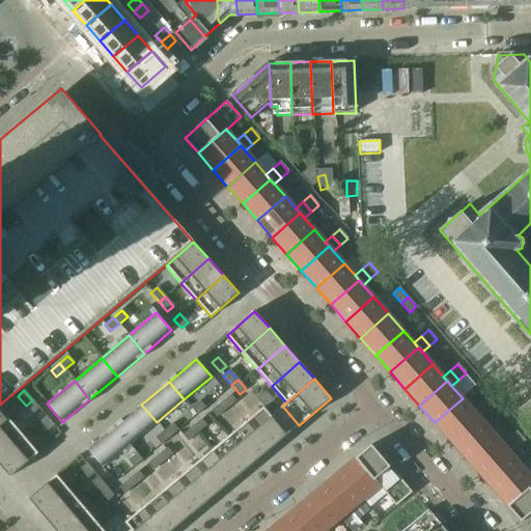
[(230,395),(221,403),(226,410),(231,406),(235,401),(230,395)]
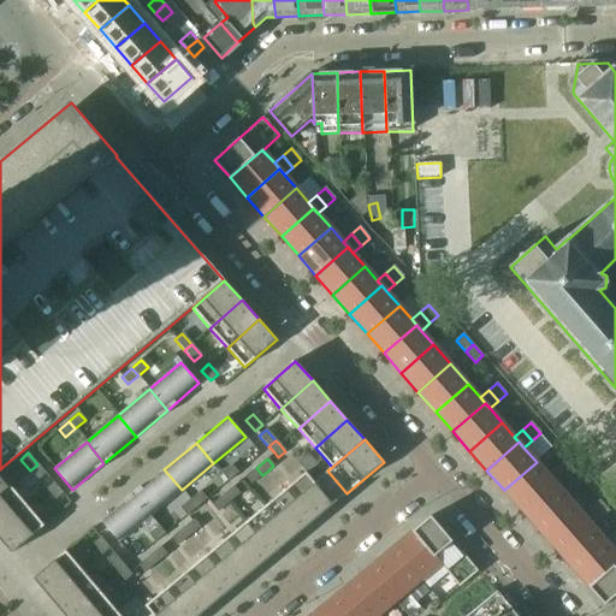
[(30,471),(21,460),(13,466),(23,477),(30,471)]
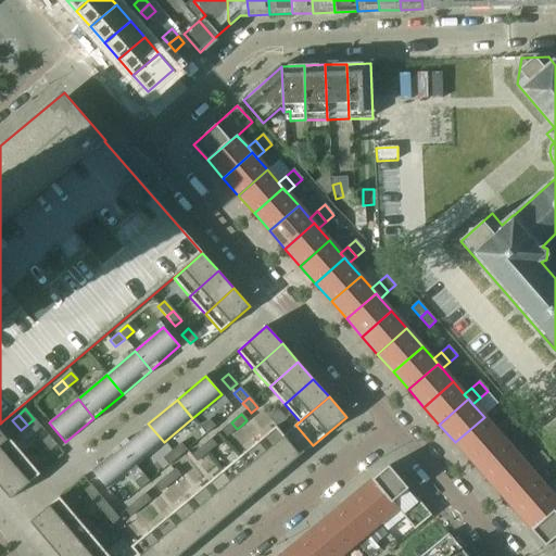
[(519,426),(510,416),(503,422),(512,432),(519,426)]
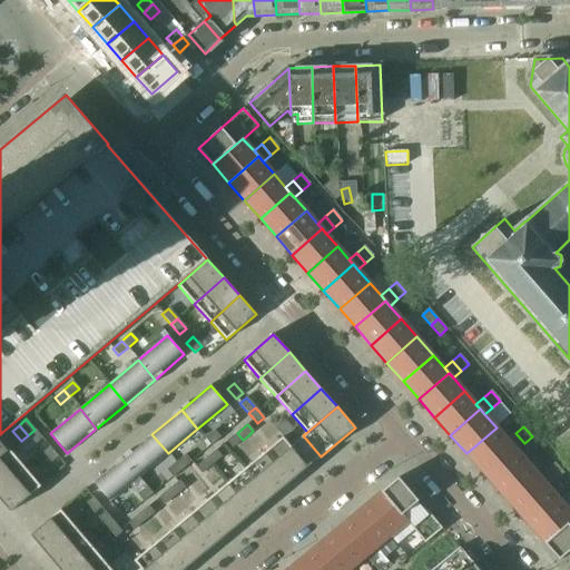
[(482,471),(512,445),(508,440),(497,428),(467,453),(482,471)]
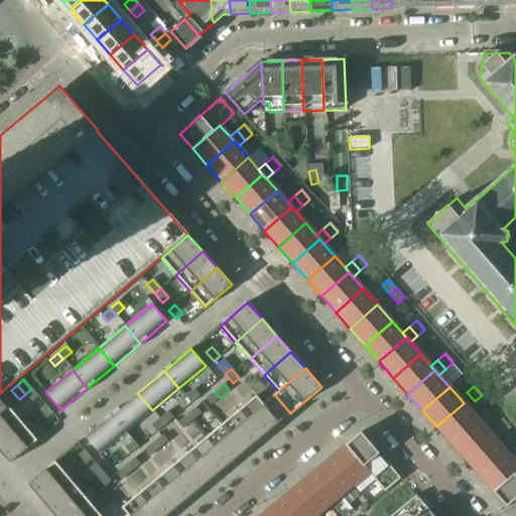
[(31,389),(25,394),(32,402),(38,397),(31,388),(31,389)]
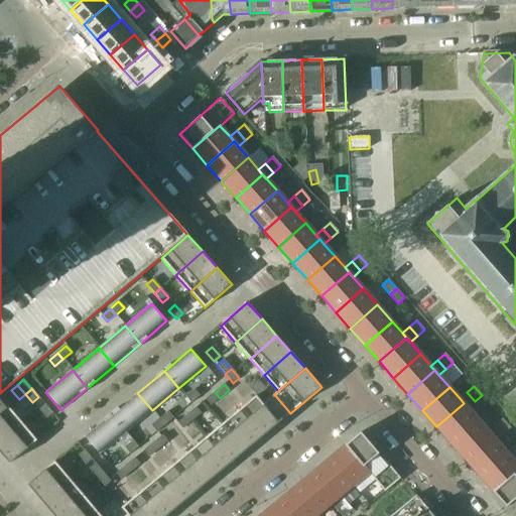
[(194,389),(185,397),(191,403),(200,396),(194,389)]
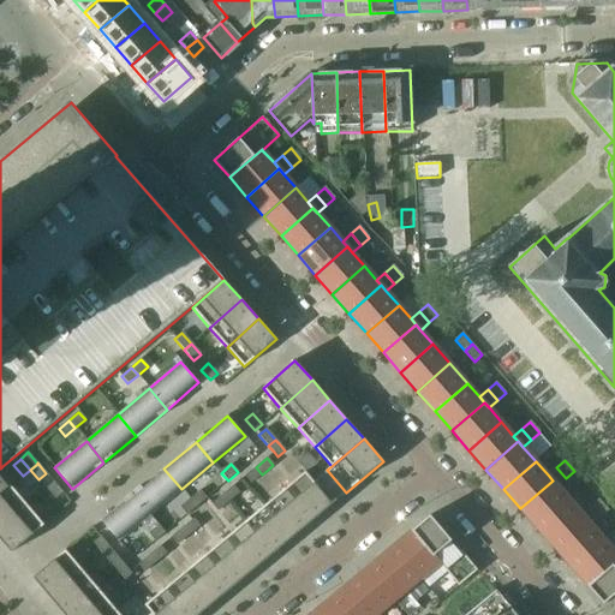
[(23,476),(13,465),(6,471),(16,482),(23,476)]
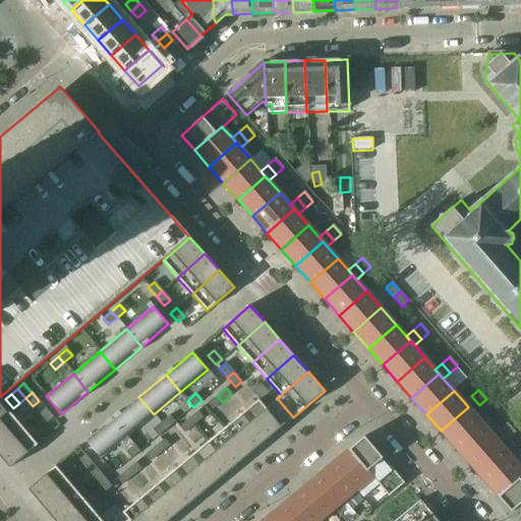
[(13,408),(5,399),(2,395),(0,397),(0,404),(6,412),(8,410),(9,411),(13,408)]
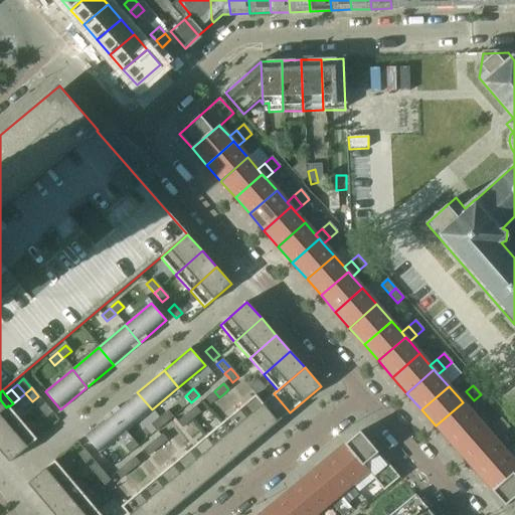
[(214,391),(205,398),(210,405),(219,397),(214,391)]
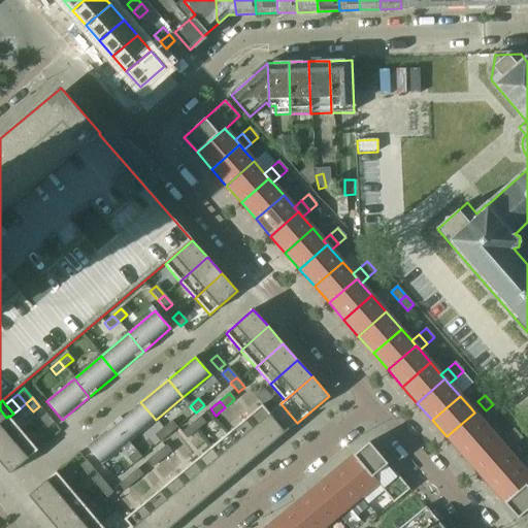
[(486,410),(477,401),(470,407),(474,413),(479,417),(486,410)]
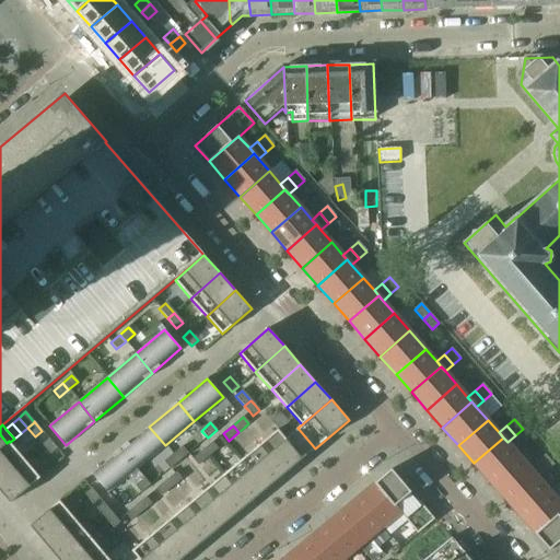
[(149,427),(120,450),(137,469),(165,445),(149,427)]
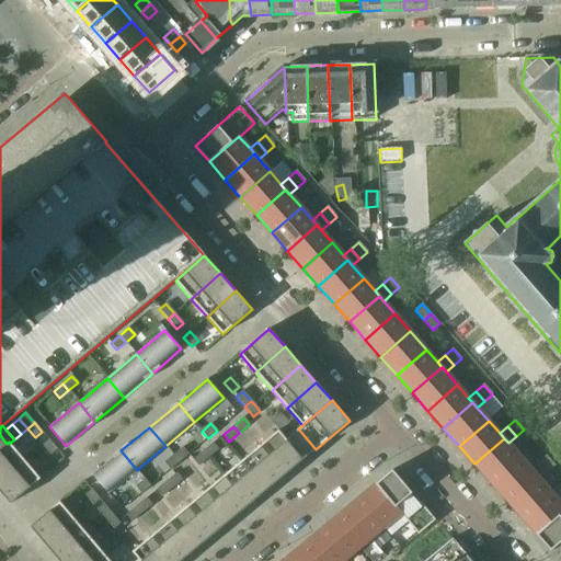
[(286,439),(285,439),(302,460),(316,449),(298,428),(286,439)]
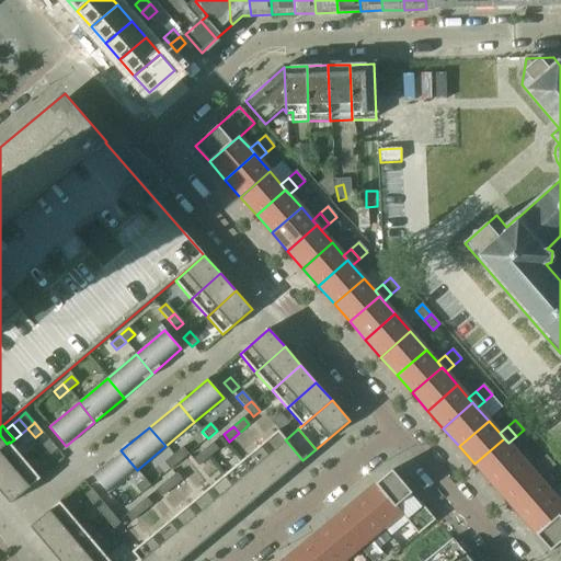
[(278,431),(260,446),(284,476),(302,460),(285,439),(286,439),(278,431)]
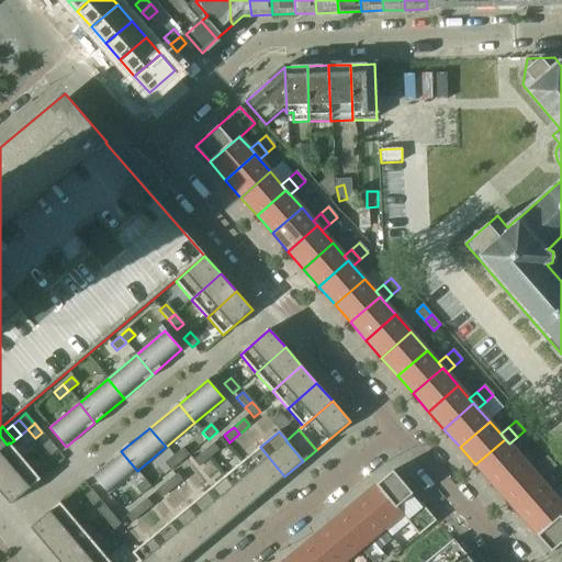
[(491,483),(520,457),(509,444),(505,439),(475,464),(491,483)]
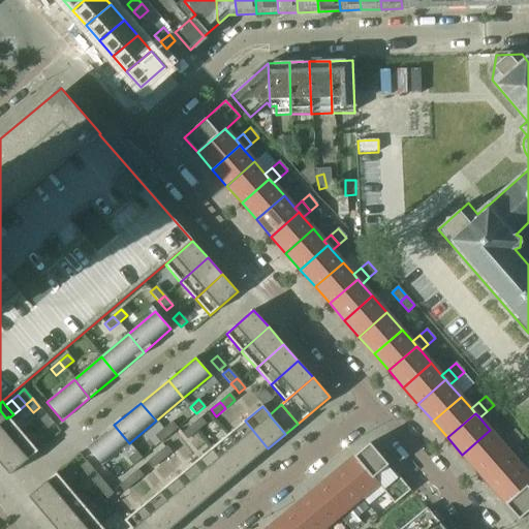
[(45,414),(39,419),(48,430),(54,424),(45,414)]
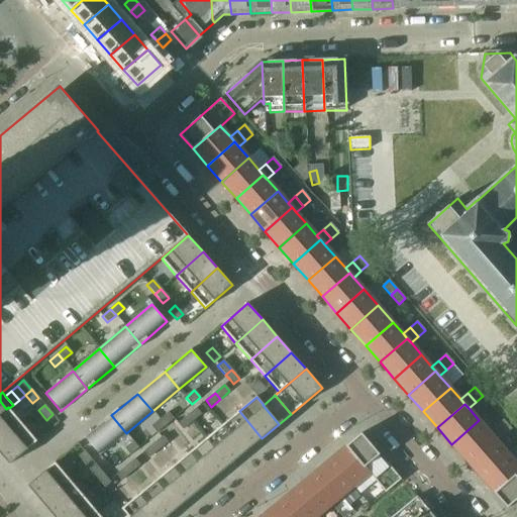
[(7,409),(0,414),(0,442),(22,424),(9,408),(8,407),(6,409),(7,409)]
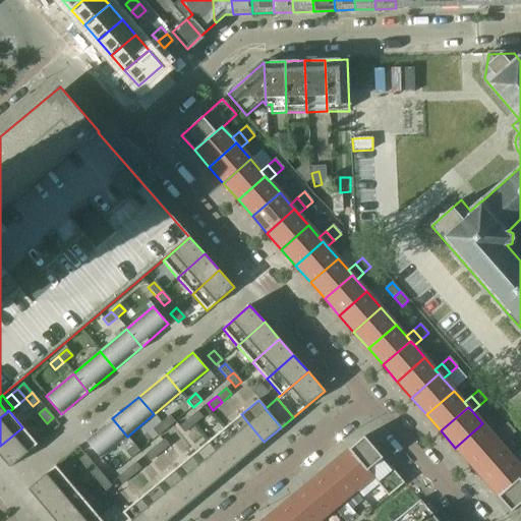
[(197,411),(188,419),(193,425),(203,417),(197,411)]
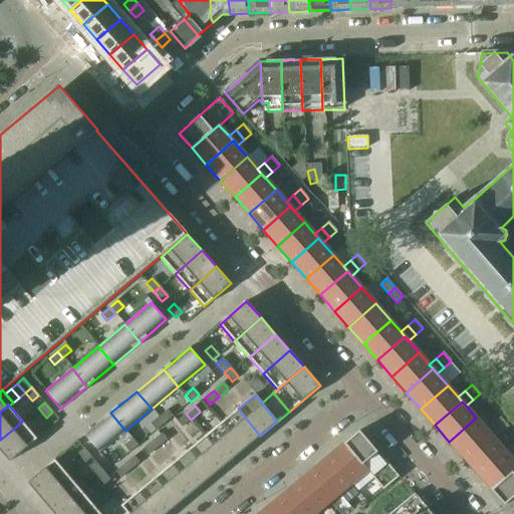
[(238,409),(221,423),(244,450),(260,436),(238,409)]
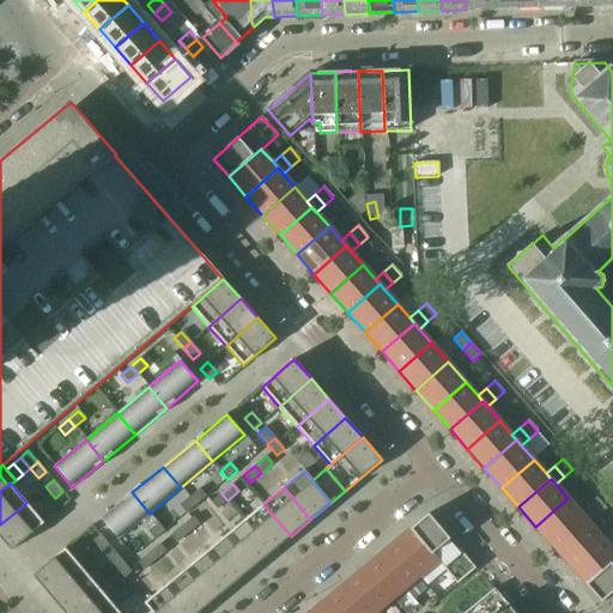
[(199,489),(189,497),(195,505),(196,504),(206,497),(199,489)]
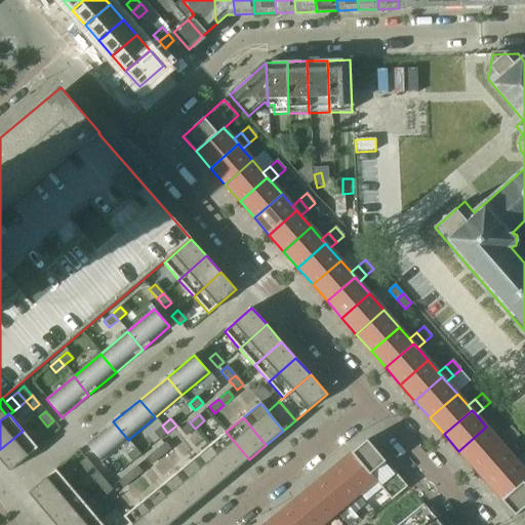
[(113,421),(86,444),(101,462),(128,440),(113,421)]
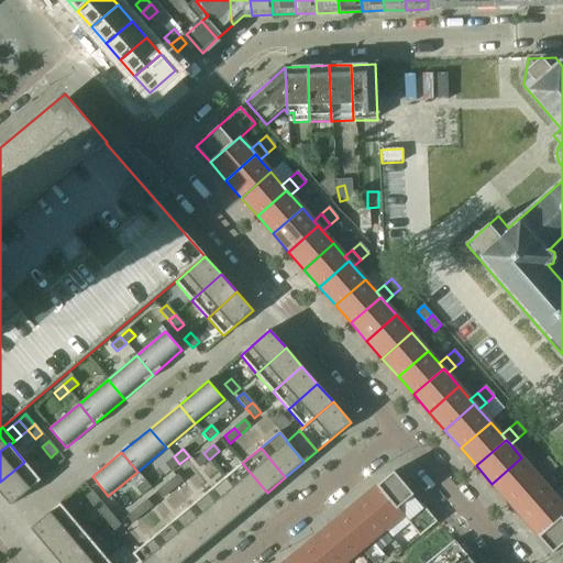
[(203,453),(194,462),(199,468),(209,460),(203,453)]
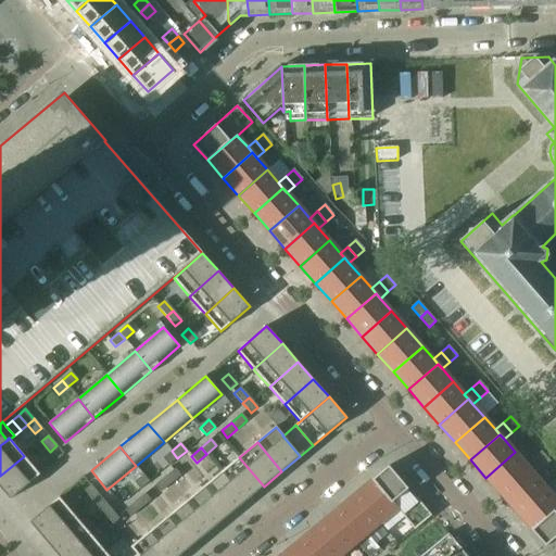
[(172,451),(162,458),(168,466),(171,464),(177,458),(172,451)]
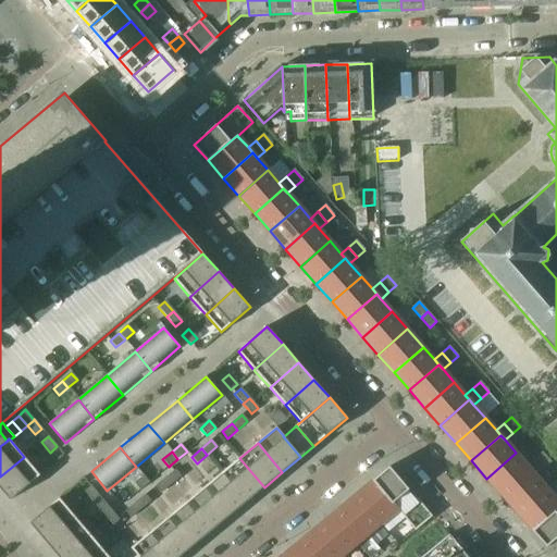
[(502,496),(531,470),(527,466),(516,453),(486,479),(502,496)]
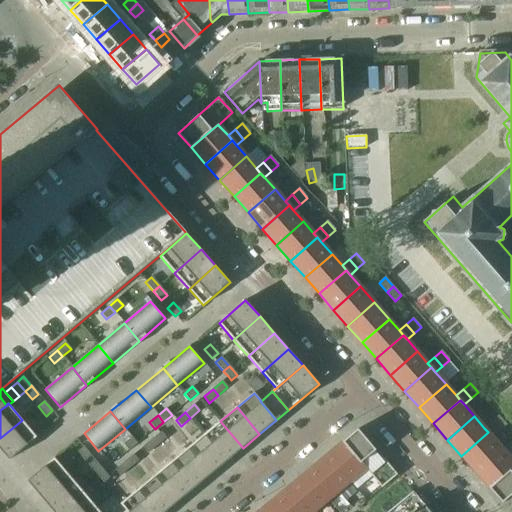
[(506,425),(498,416),(491,422),(499,431),(506,425)]
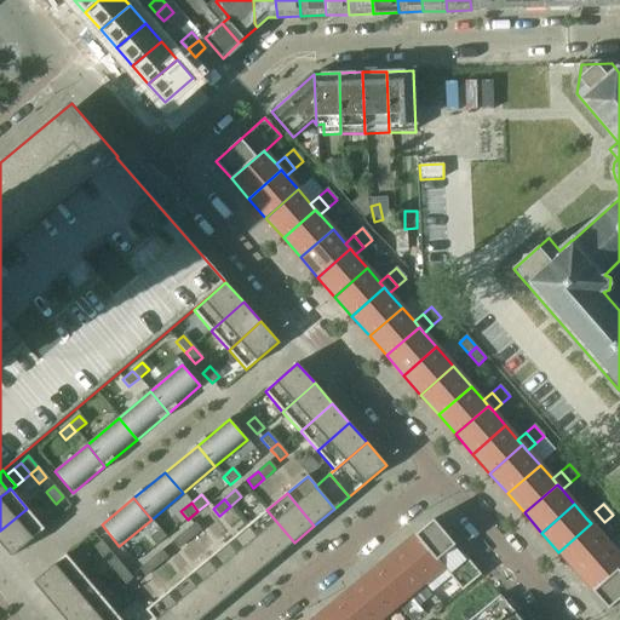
[(27,509),(0,530),(0,543),(12,557),(45,529),(27,509)]
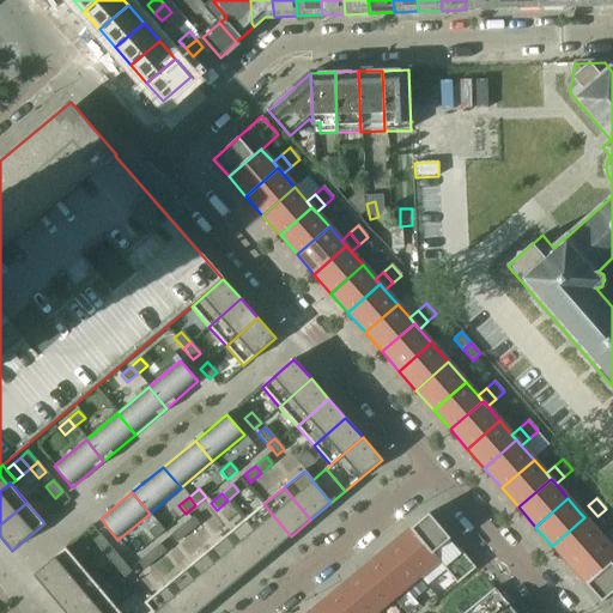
[(263,504),(244,521),(271,553),(291,536),(263,504)]
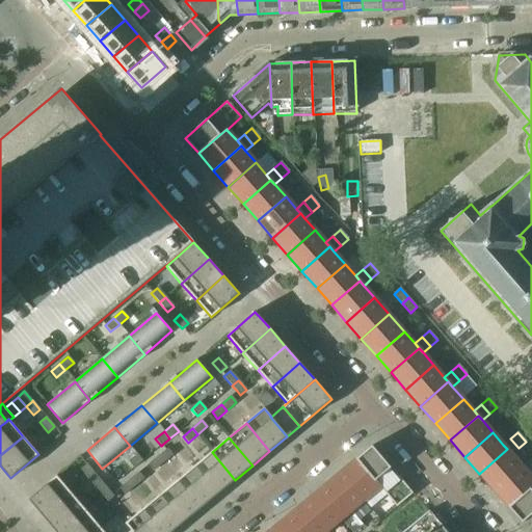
[(519,448),(510,439),(503,445),(507,449),(511,454),(519,448)]
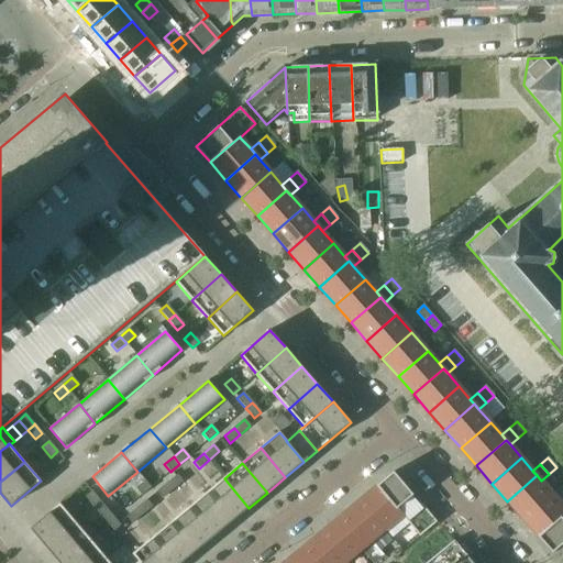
[(437,522),(394,472),(377,485),(403,516),(401,516),(419,537),(437,522)]
